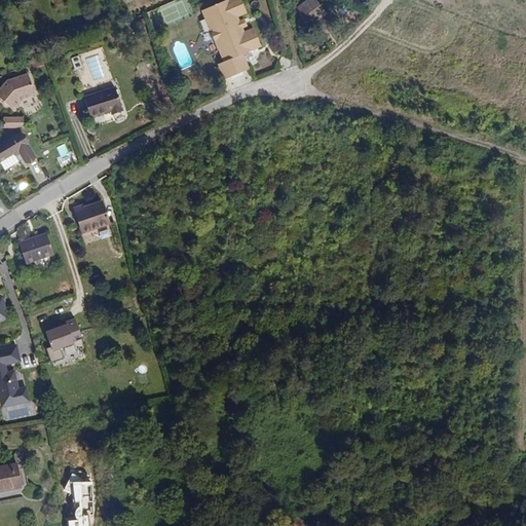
[(243,20),(241,15),(251,11),(246,0),(226,0),(204,10),(227,62),(222,64),(228,80),(253,69),(247,53),(265,45),(257,27),(248,31),(247,27),(243,20)]
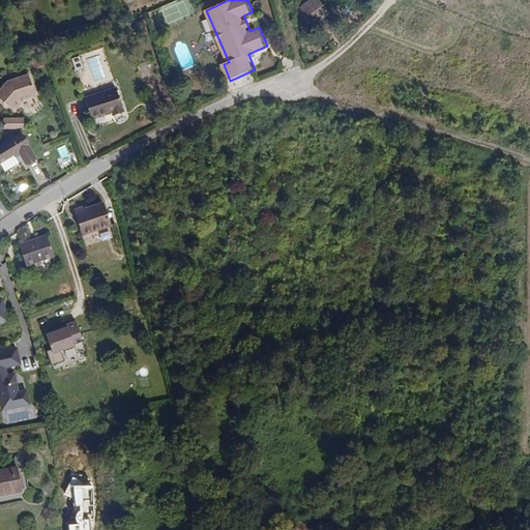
[(323,19),(329,13),(319,0),(308,0),(298,8),(312,27),(317,23),(323,19)]
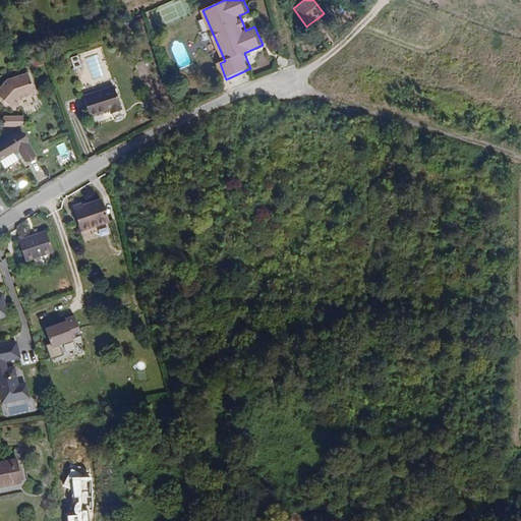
[(315,27),(322,22),(317,18),(311,22),(315,27)]
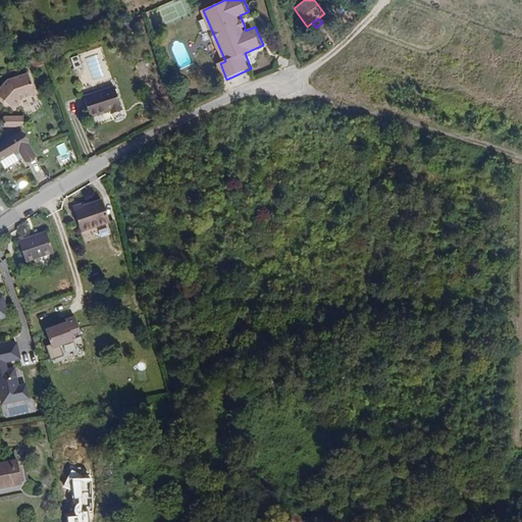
[(79,55),(70,57),(73,69),(82,67),(79,55)]
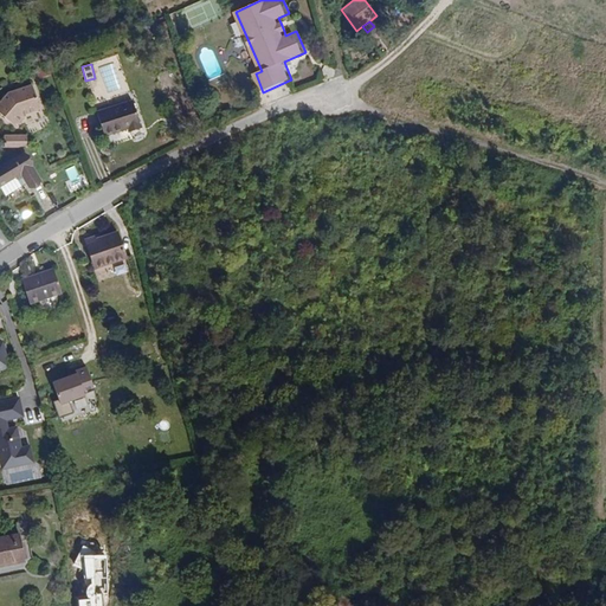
[(38,109),(31,85),(7,92),(0,100),(0,115),(12,126),(15,126),(21,118),(21,115),(38,109)]
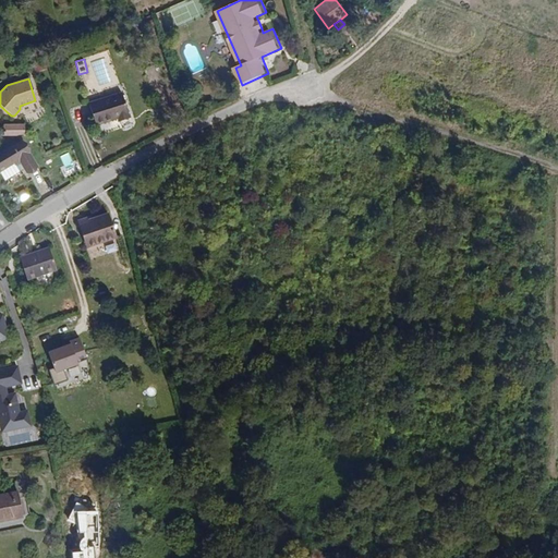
[(130,118),(122,93),(88,104),(95,125),(117,119),(118,122),(130,118)]
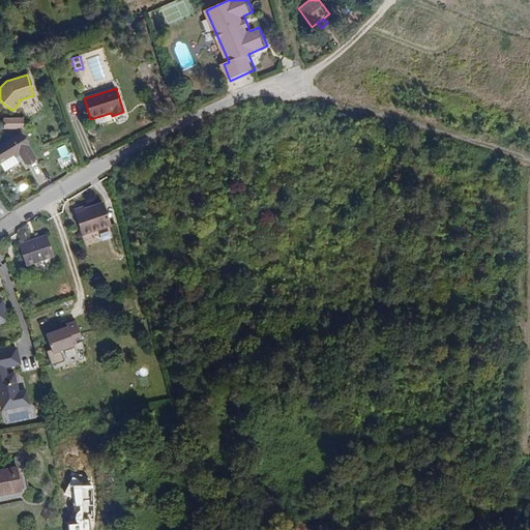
[(21,129),(21,120),(2,120),(2,129),(21,129)]
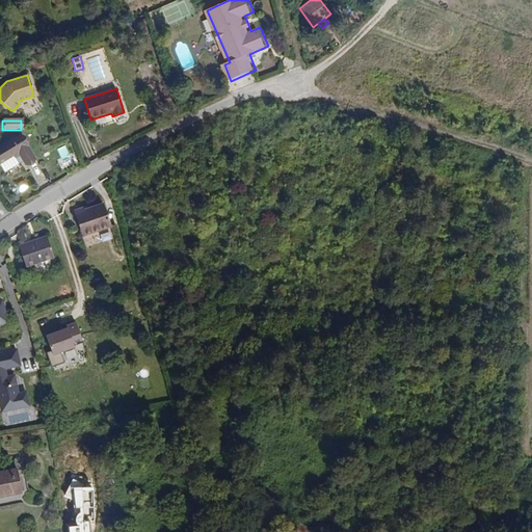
[(35,158),(21,135),(0,147),(0,161),(12,155),(14,157),(18,154),(25,165),(35,158)]
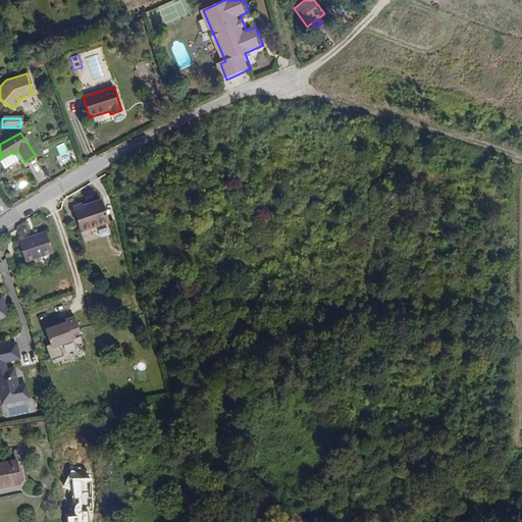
[(64,143),(56,146),(61,156),(68,152),(64,143)]
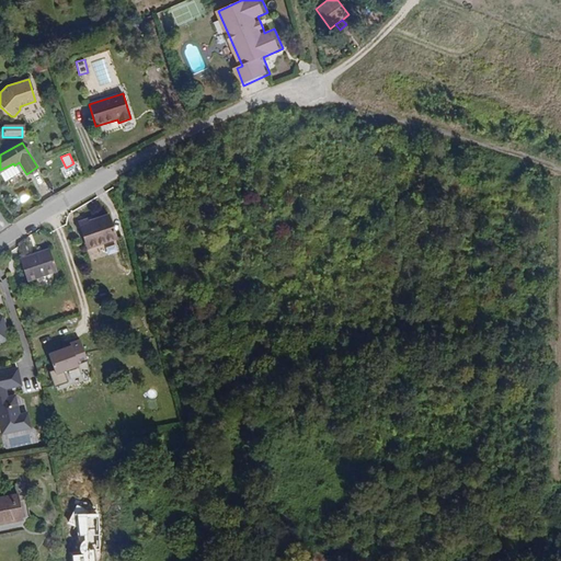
[(116,239),(109,215),(88,221),(87,219),(79,222),(83,235),(88,232),(92,248),(116,239)]
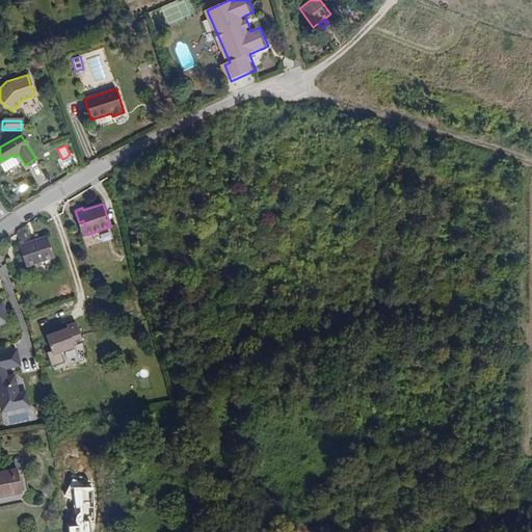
[(87,235),(83,220),(79,222),(83,236),(87,235)]
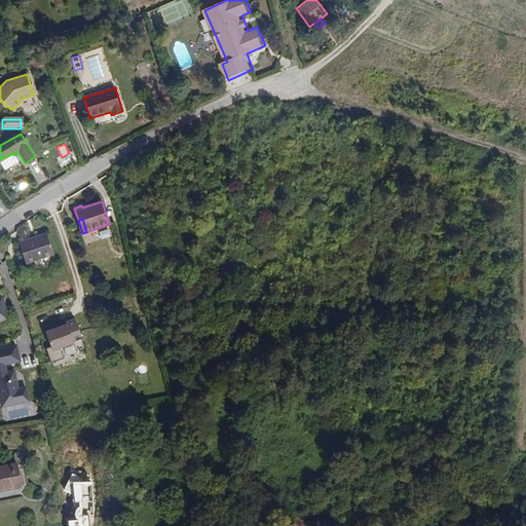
[(53,255),(46,233),(19,243),(26,264),(53,255)]
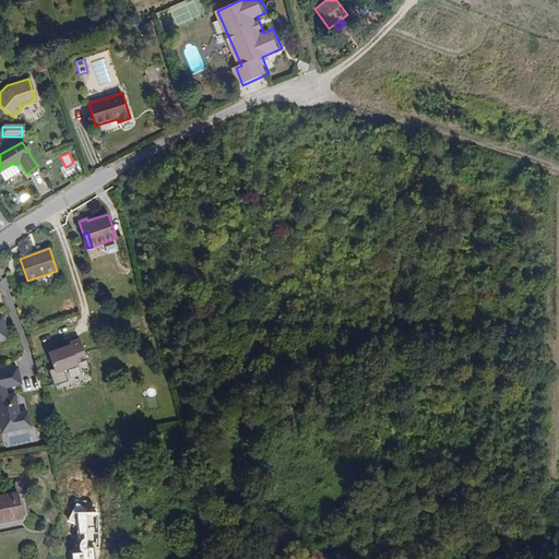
[(74,343),(50,351),(56,369),(51,370),(56,384),(69,380),(66,370),(82,365),(81,360),(88,357),(82,337),(73,340),(74,343)]
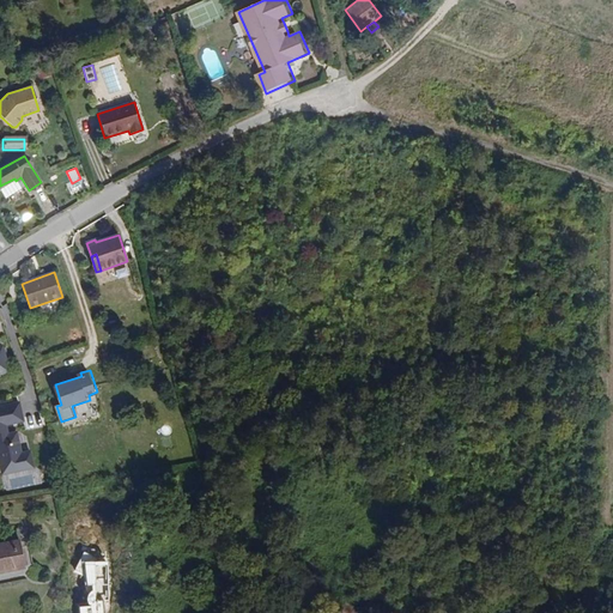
[(24,420),(19,400),(0,404),(0,462),(2,475),(37,467),(32,445),(23,448),(19,430),(10,431),(8,424),(24,420)]
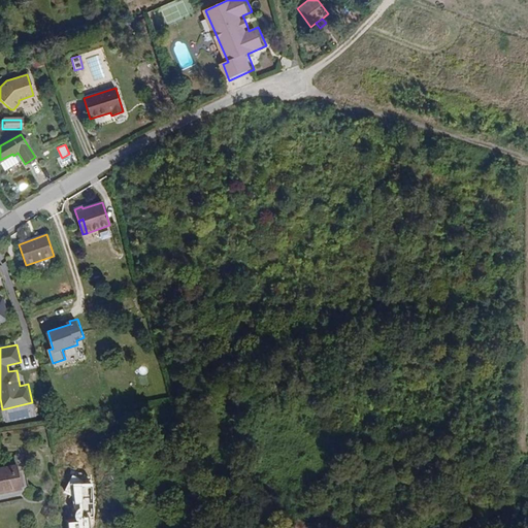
[(18,472),(17,466),(0,468),(0,493),(22,490),(21,488),(18,472)]
